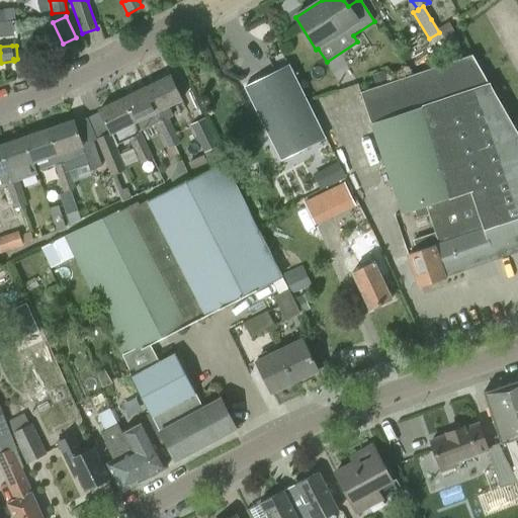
[(517,136),(471,55),(360,93),(402,213),(414,210),(416,217),(429,212),(435,232),(413,242),(417,252),(409,255),(419,285),(422,284),(423,288),(434,284),(434,282),(433,281),(445,277),(443,272),(517,246),(517,136)]
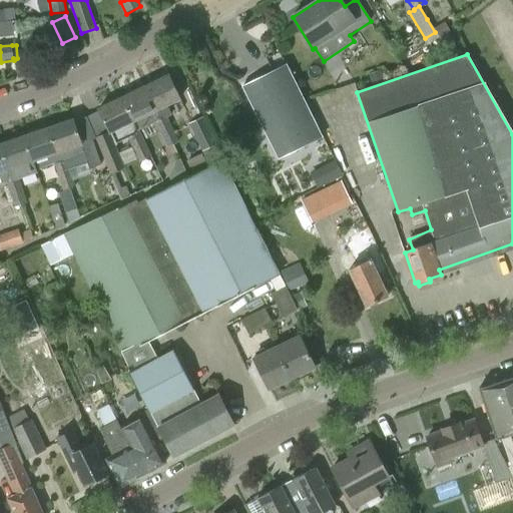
[(241,86),(274,150),(300,137),(305,147),(317,141),(323,138),(287,65),(241,86)]
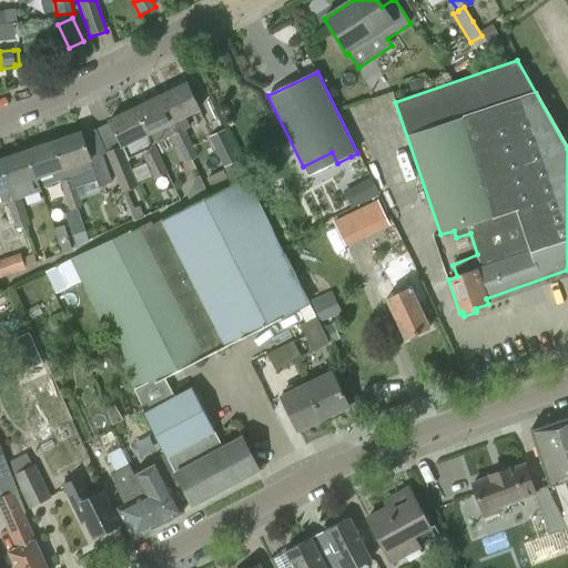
[(422,78),(407,82),(412,94),(425,90),(422,78)]
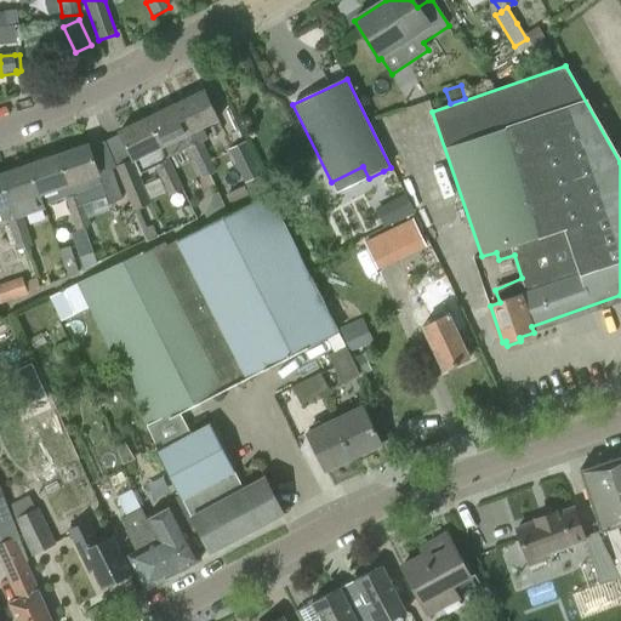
[(204,91),(175,106),(194,144),(188,147),(188,148),(195,163),(209,155),(203,142),(208,140),(201,127),(218,120),(204,91)]
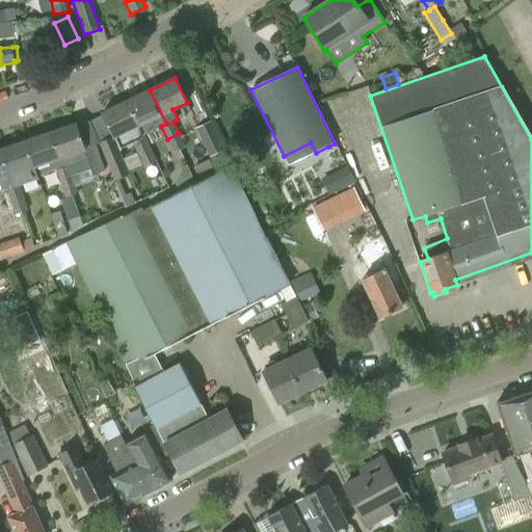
[(150,90),(127,101),(156,162),(157,162),(143,135),(161,127),(161,126),(166,124),(150,90)]
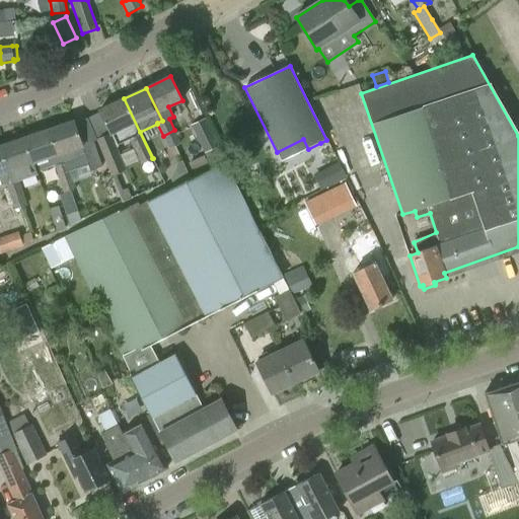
[(116,146),(118,145),(129,140),(141,163),(152,158),(124,98),(99,110),(110,133),(96,139),(112,175),(116,173),(126,169),(116,146)]
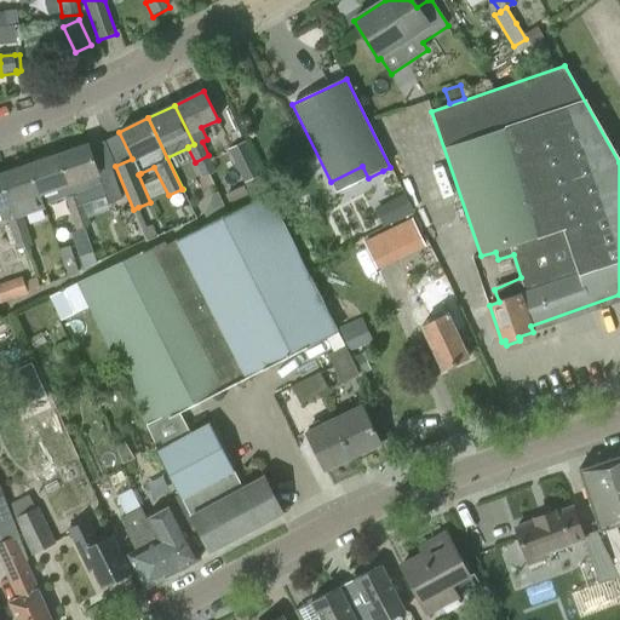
[(228,149),(252,199),(269,190),(245,142),(228,149)]
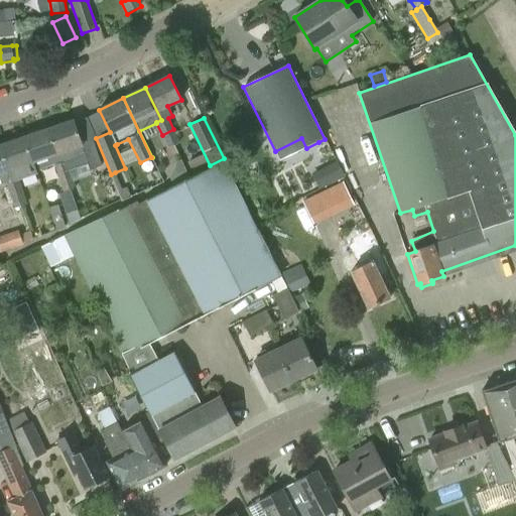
[(74,120),(49,128),(61,163),(53,166),(58,178),(72,174),(70,169),(88,163),(90,169),(101,165),(93,140),(82,144),(75,122),(74,120)]
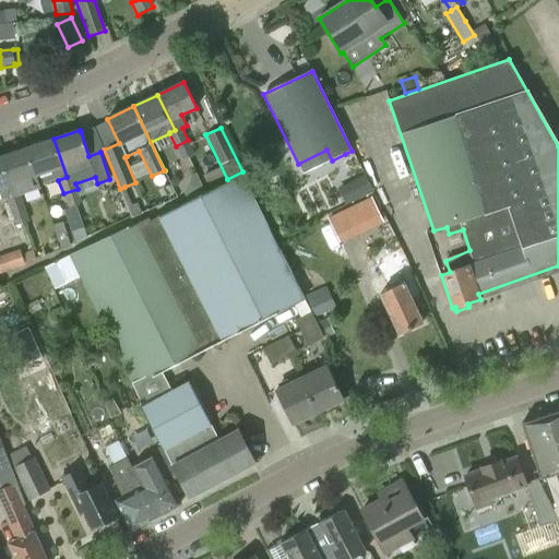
[(54,139),(26,149),(40,189),(42,189),(36,176),(39,176),(43,185),(58,179),(67,177),(54,139)]
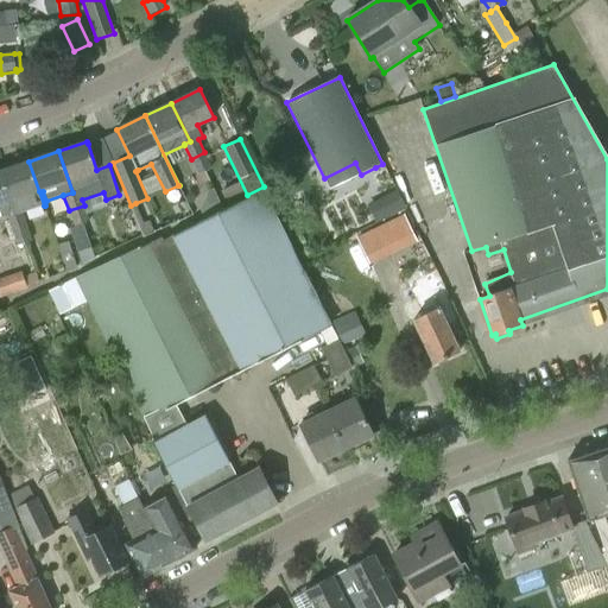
[(213,169),(204,152),(191,159),(203,184),(210,182),(206,171),(213,169)]
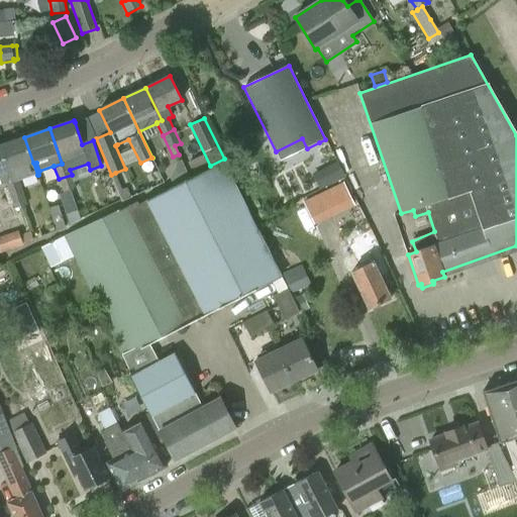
[(24,137),(0,145),(12,181),(18,179),(19,181),(37,175),(24,137)]
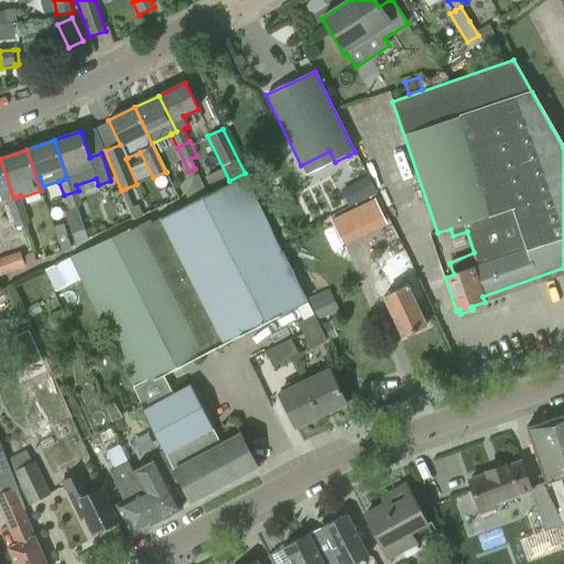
[(11,227),(14,226),(15,226),(11,214),(24,208),(21,197),(20,195),(13,197),(0,159),(0,196),(1,202),(6,201),(9,207),(4,208),(11,227)]
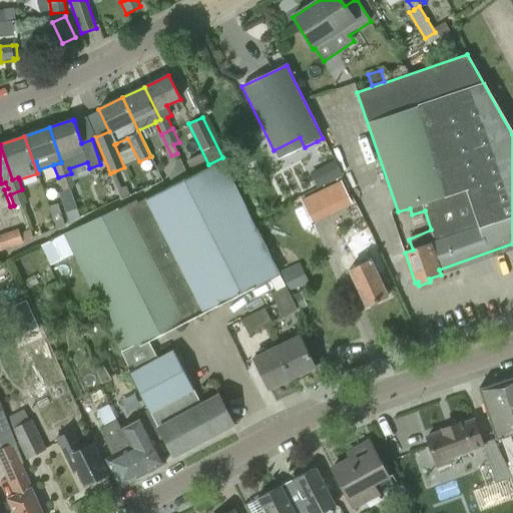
[(201,154),(186,161),(191,173),(206,166),(201,154)]
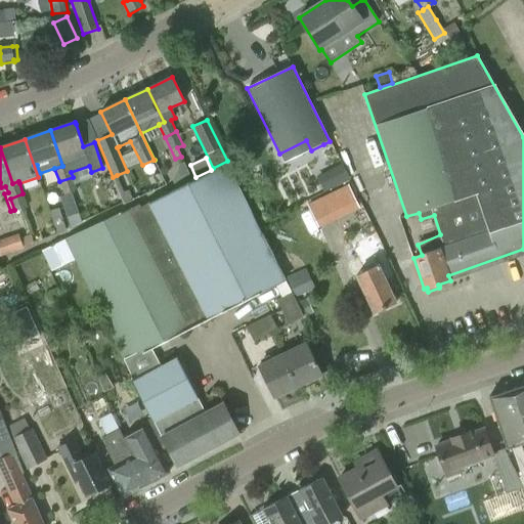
[(121,212),(66,238),(151,418),(166,448),(175,467),(238,433),(234,427),(223,404),(204,413),(176,358),(161,366),(151,348),(195,325),(203,328),(207,326),(209,319),(260,293),(274,285),(281,298),(292,293),(285,279),(227,165),(192,182),(176,190),(150,204),(140,209),(139,207),(122,215),(121,212)]
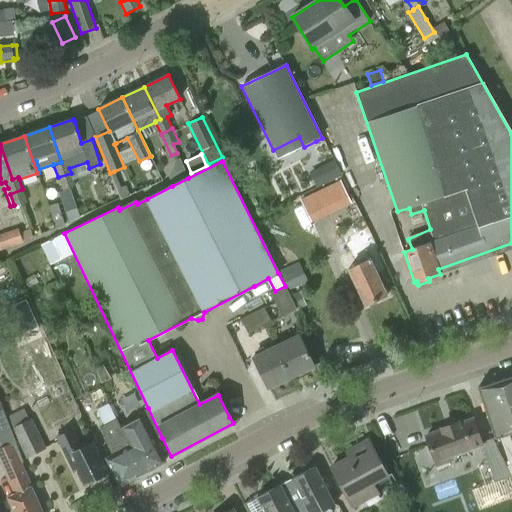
[(339,161),(312,169),(317,185),(344,177),(339,161)]
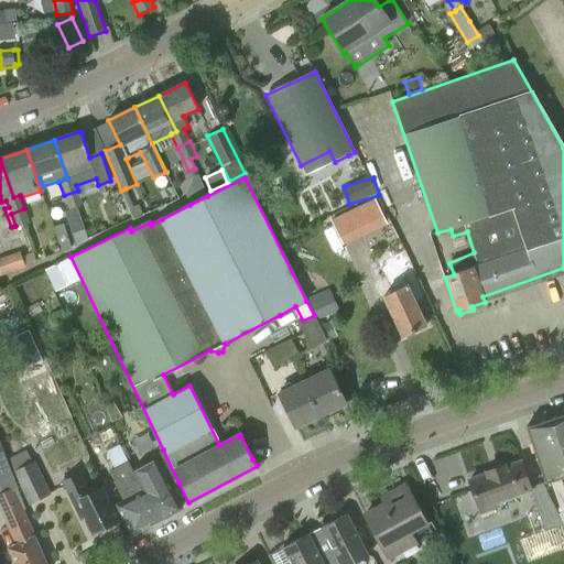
[(83,205),(78,191),(64,195),(68,209),(83,205)]
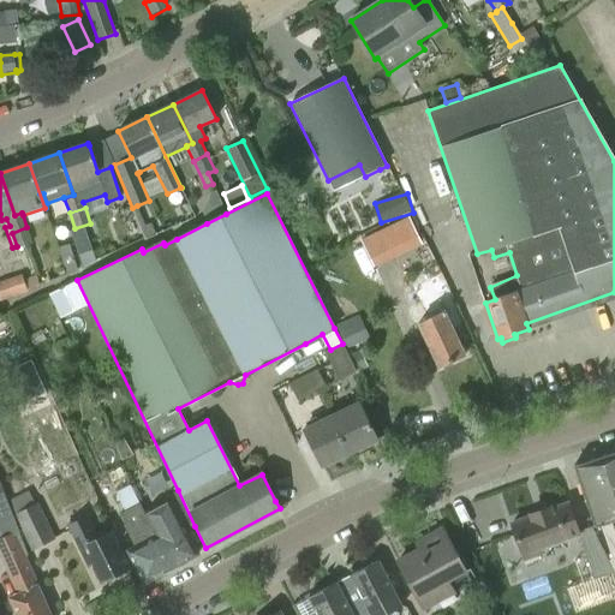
[(413,214),(363,237),(376,266),(427,243),(413,214)]
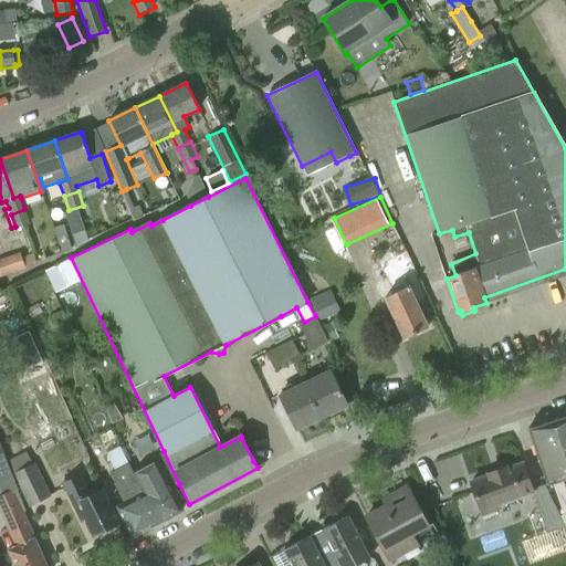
[(16,227),(14,227),(16,229),(30,224),(24,209),(11,215),(16,227)]
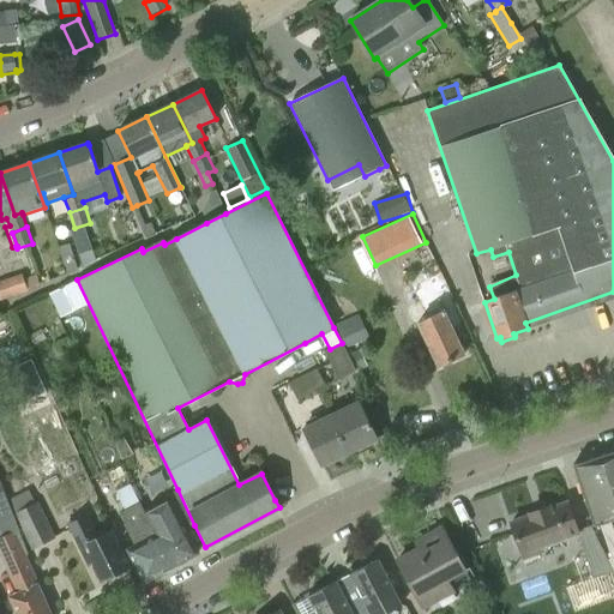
[(95,260),(84,228),(71,233),(82,265),(95,260)]
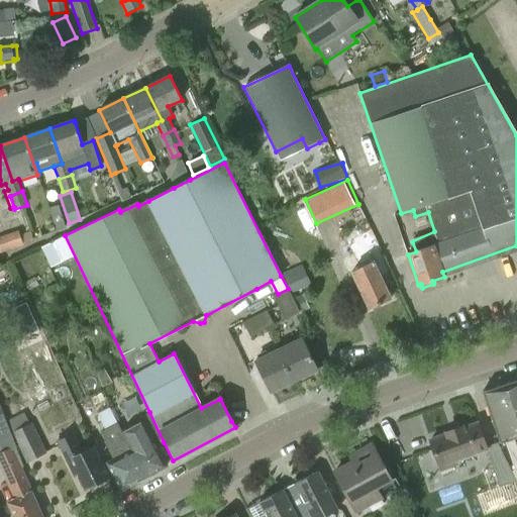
[(58,205),(48,209),(56,231),(66,228),(58,205)]
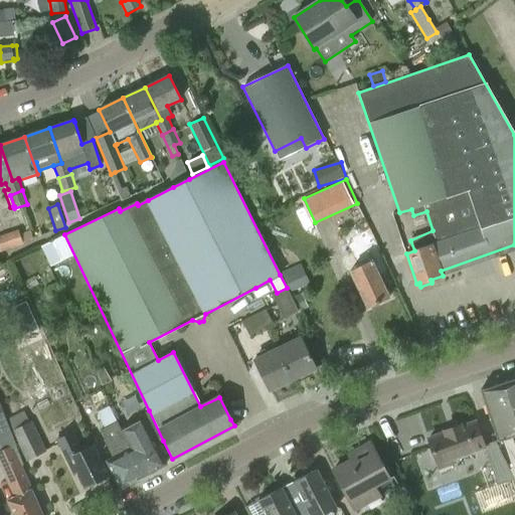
[(30,231),(20,234),(18,229),(0,235),(0,252),(23,244),(23,243),(33,239),(30,231)]
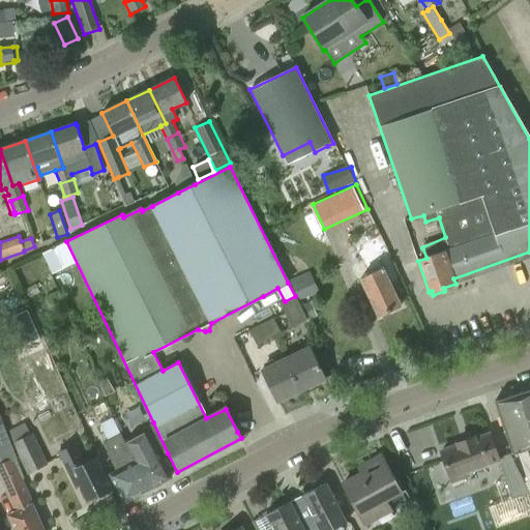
[(359,274),(386,264),(382,254),(355,264),(359,274)]
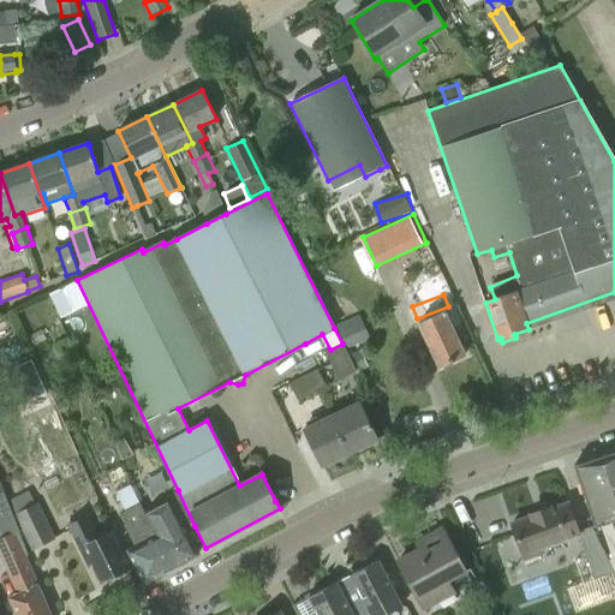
[(445,312),(419,326),(439,368),(465,356),(445,312)]
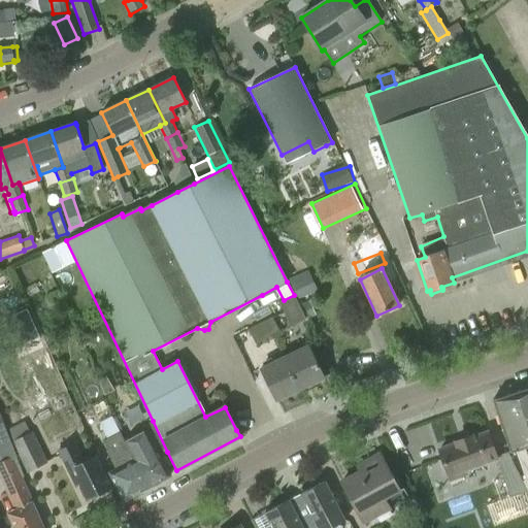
[(283,311),(272,318),(279,332),(306,320),(294,295),(284,300),(278,302),(283,311)]
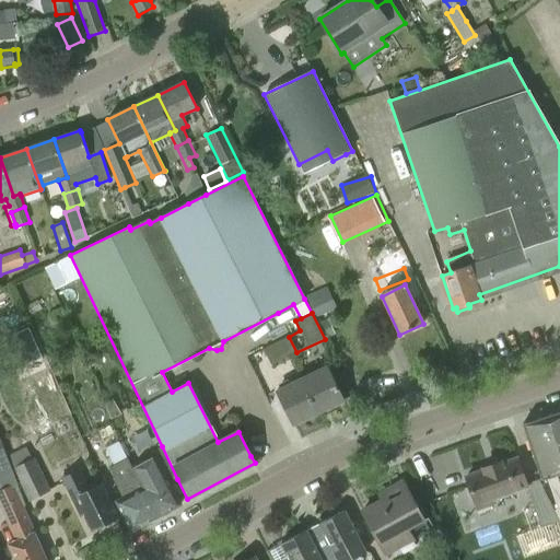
[(26,327),(2,338),(9,354),(33,343),(26,327)]
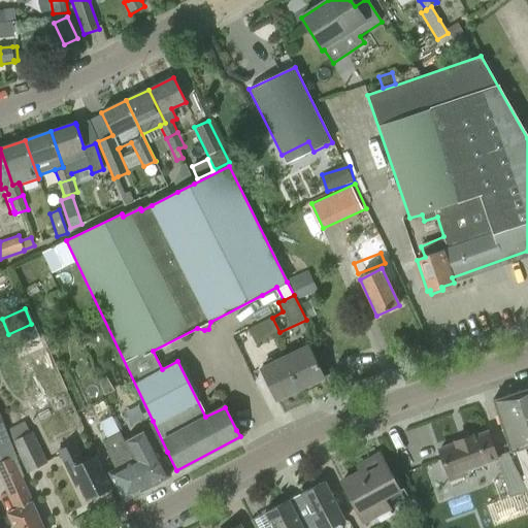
[(279,332),(272,318),(248,330),(256,344),(279,332)]
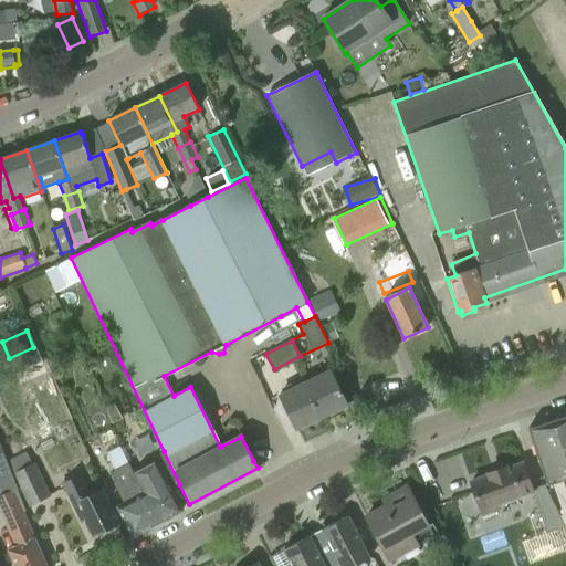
[(329,370),(304,383),(322,418),(347,406),(329,370)]
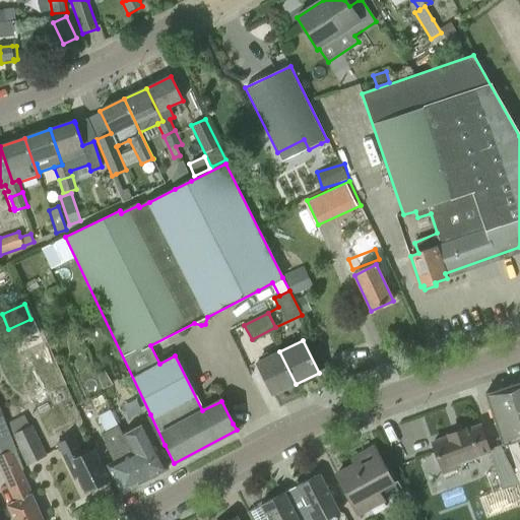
[(296,384),(279,351),(257,363),(272,395),(296,384)]
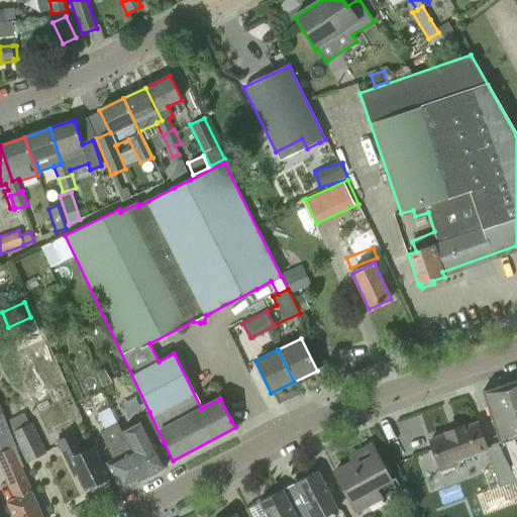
[(500,443),(505,441),(515,470),(512,471),(516,481),(516,380),(483,392),(500,443)]
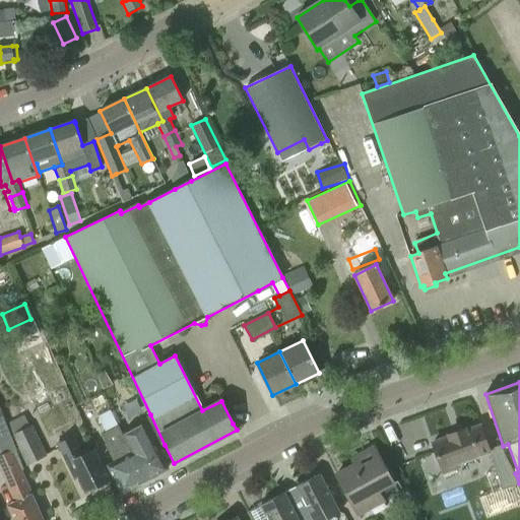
[(108,411),(98,416),(106,432),(101,435),(106,443),(104,444),(114,462),(107,466),(122,493),(144,480),(130,453),(129,449),(127,446),(127,444),(125,442),(118,427),(115,418),(110,410),(108,411)]
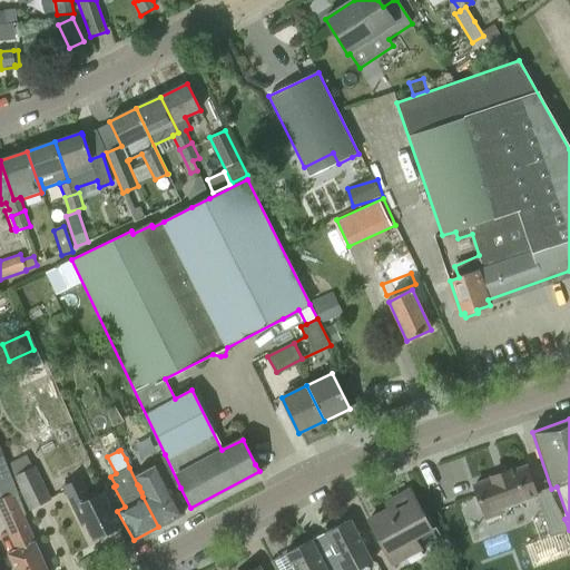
[(135,477),(126,459),(129,468),(137,484),(139,487),(139,489),(141,492),(143,497),(158,527),(184,513),(173,492),(180,488),(165,454),(154,461),(156,465),(135,477)]
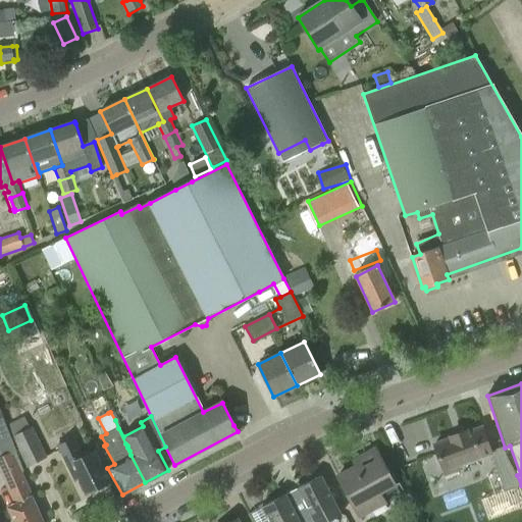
[(33,427),(30,428),(24,417),(9,424),(14,435),(12,436),(27,468),(47,458),(33,427)]
